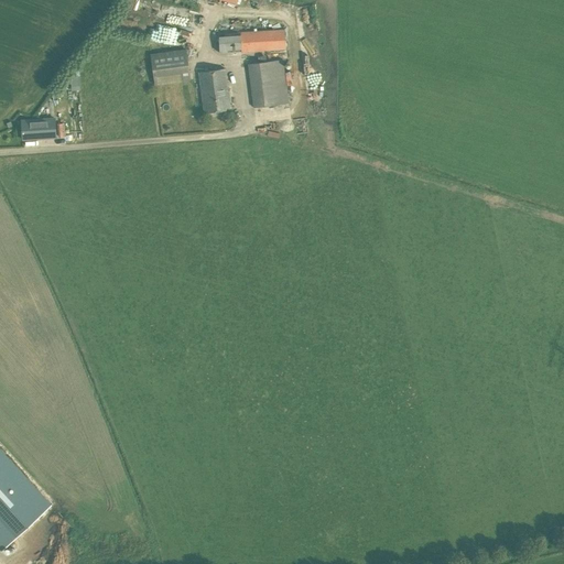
[(220,53),(286,49),(285,30),(219,35),(220,53)]
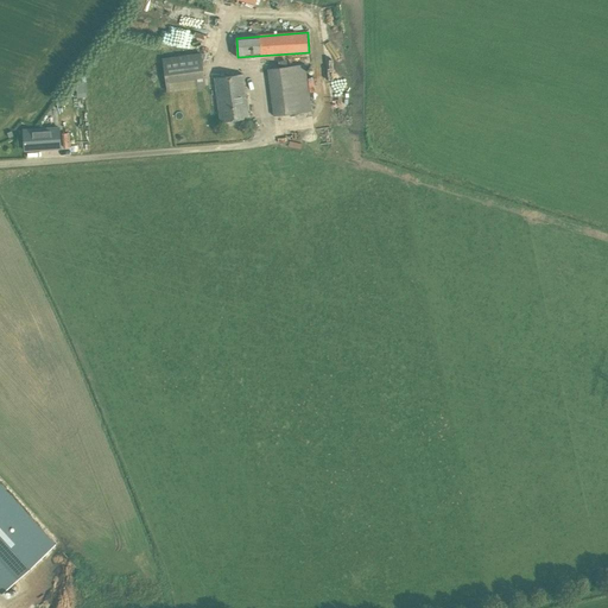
[(169,92),(204,87),(200,54),(164,58),(169,92)]
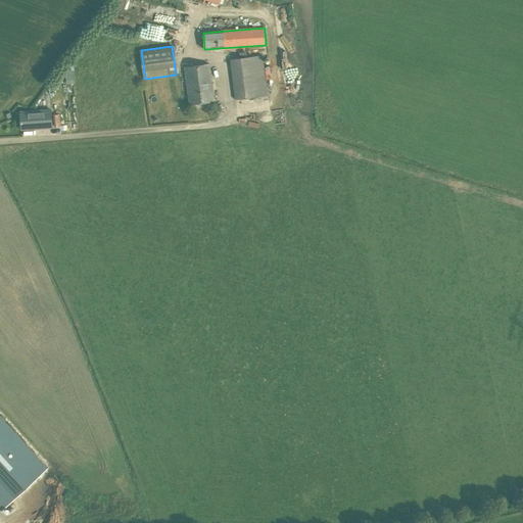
[(236,100),(268,96),(260,56),(231,60),(236,100)]
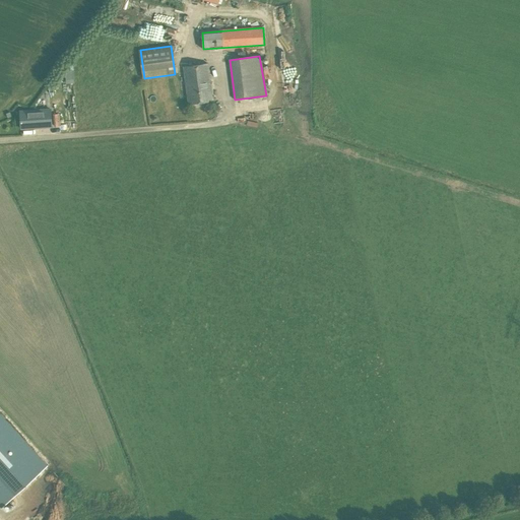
[(189,104),(212,101),(207,64),(184,67),(189,104)]
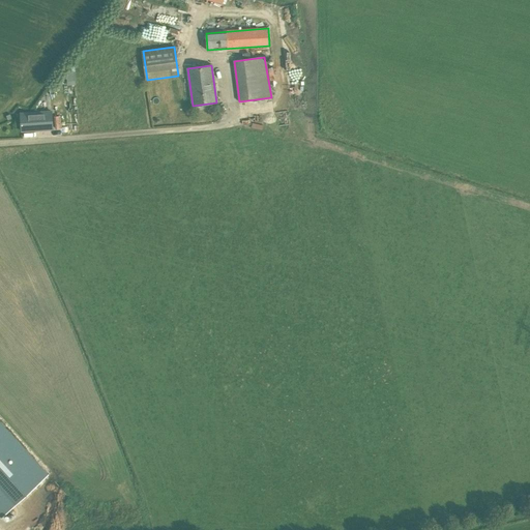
[(22,130),(52,128),(51,116),(22,118),(22,130)]
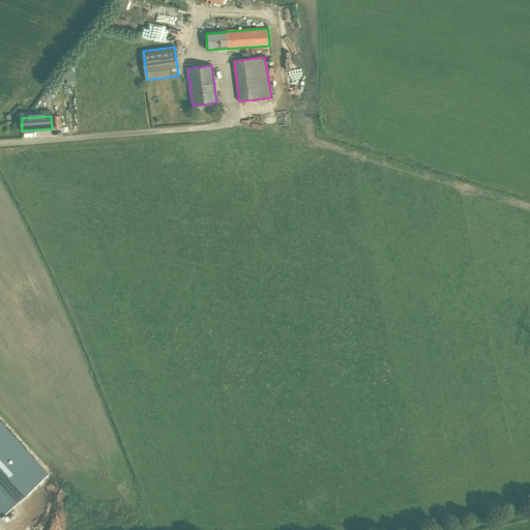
[(0,420),(0,513),(2,517),(49,474),(0,420)]
